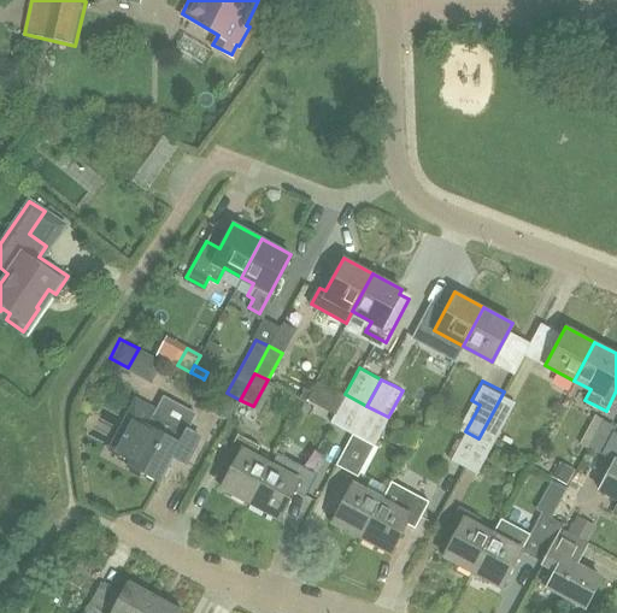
[(235,401),(217,390),(209,406),(228,416),(235,401)]
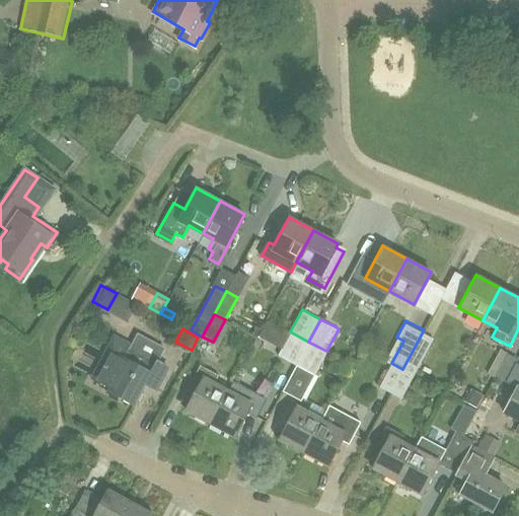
[(413,375),(425,353),(434,336),(424,329),(402,369),(413,375)]
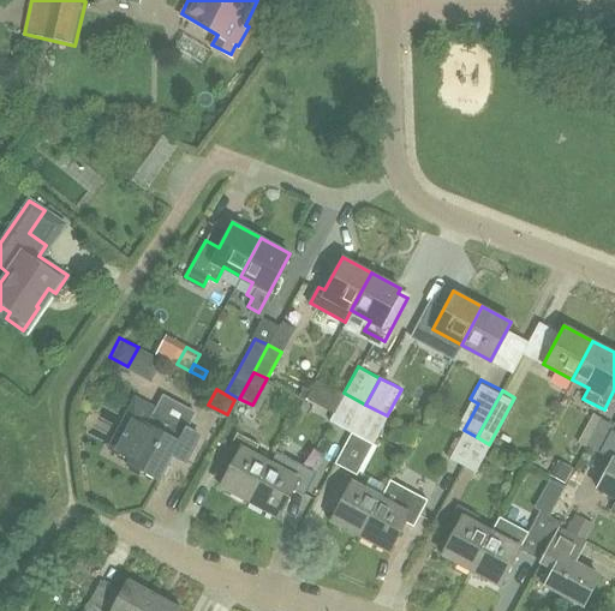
[(351,431),(365,405),(344,393),(329,419),(351,431)]
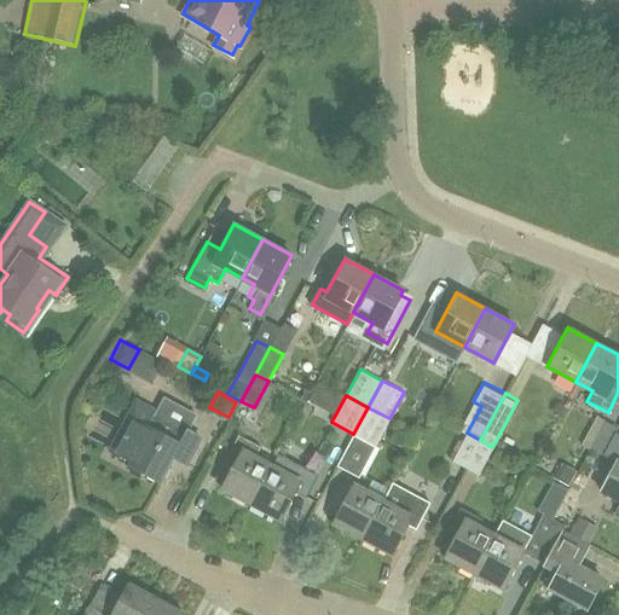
[(189,425),(196,413),(165,396),(156,410),(160,412),(151,428),(131,417),(113,451),(132,460),(129,465),(160,481),(161,477),(167,480),(173,468),(168,465),(173,457),(185,463),(200,436),(187,429),(190,427),(189,425)]
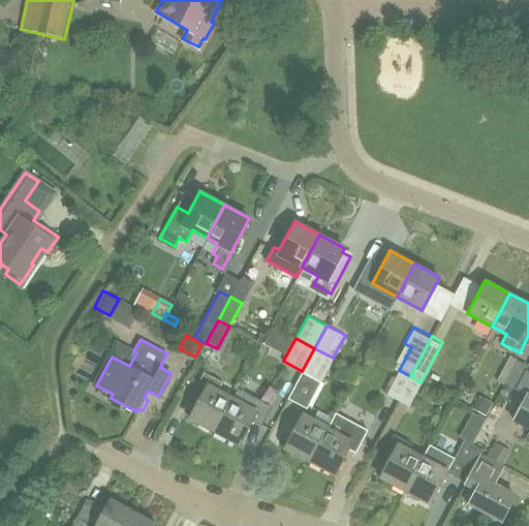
[(320,380),(333,358),(314,348),(302,371),(320,380)]
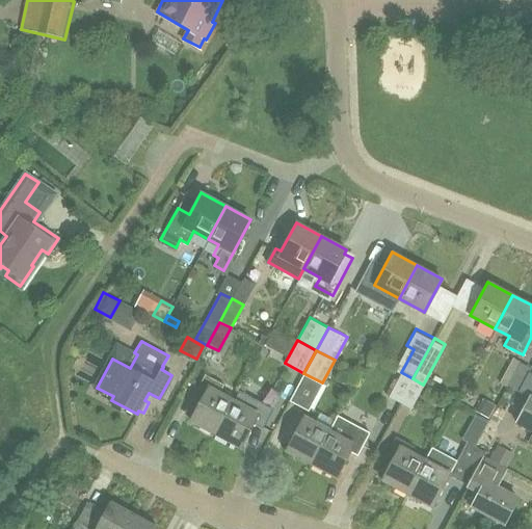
[(519,390),(531,367),(520,361),(507,384),(519,390)]
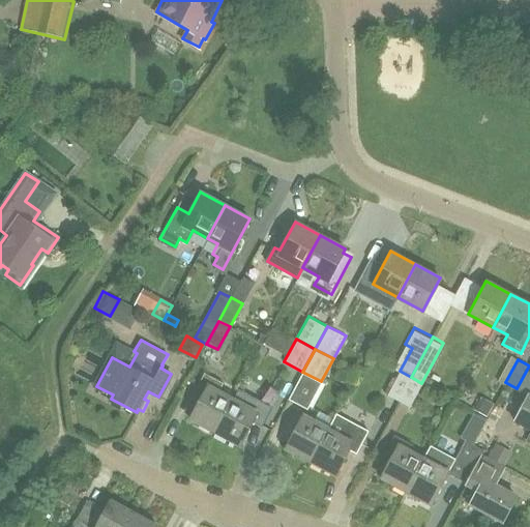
[(529,366),(517,388),(519,389),(511,405),(520,409),(514,419),(529,428),(529,366)]
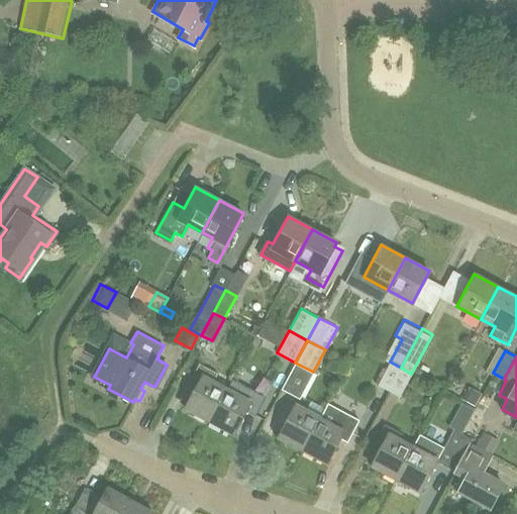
[(389,390),(401,368),(390,362),(378,384),(389,390)]
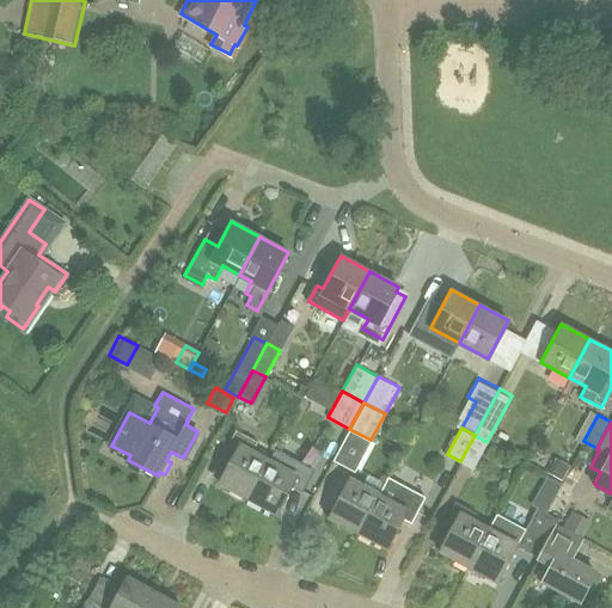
[(248,497),(268,460),(252,450),(258,441),(236,429),(213,472),(222,477),(219,481),(248,497)]
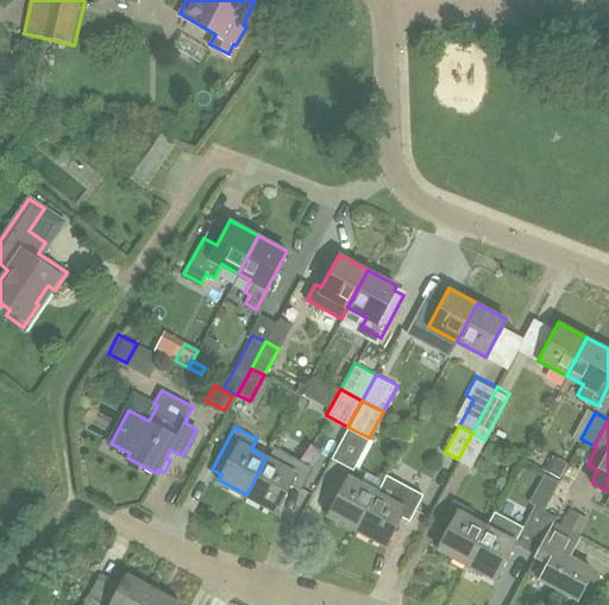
[(471,466),(484,440),(472,433),(458,459),(471,466)]
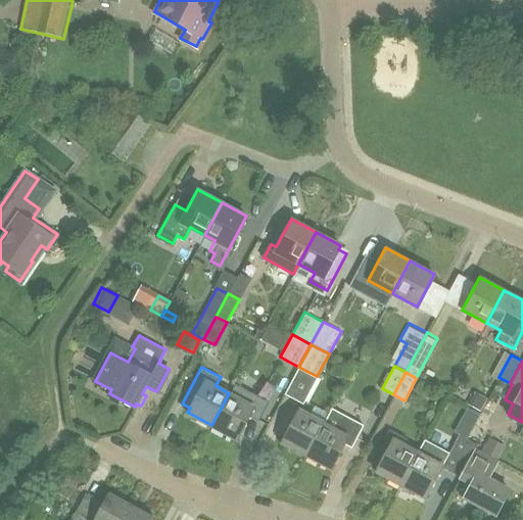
[(485,395),(475,390),(469,403),(479,408),(485,395)]
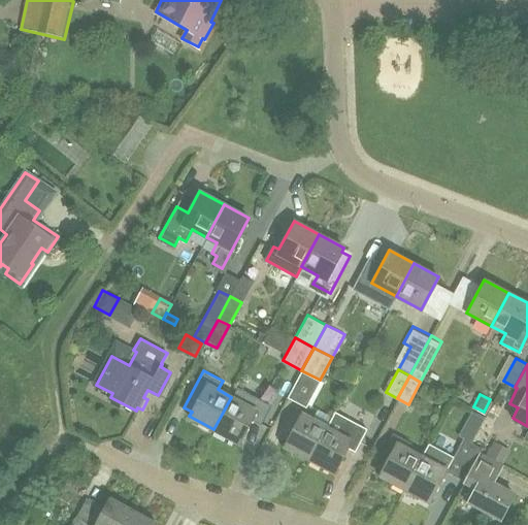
[(231,397),(213,429),(238,443),(256,409),(231,397)]
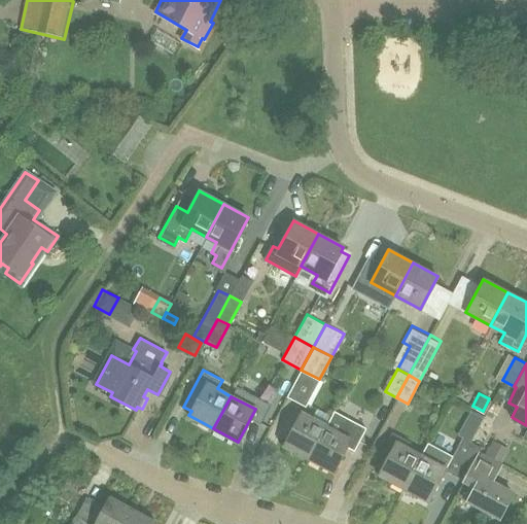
[(332,472),(347,446),(354,450),(366,427),(334,410),(325,425),(326,425),(308,458),(332,472)]
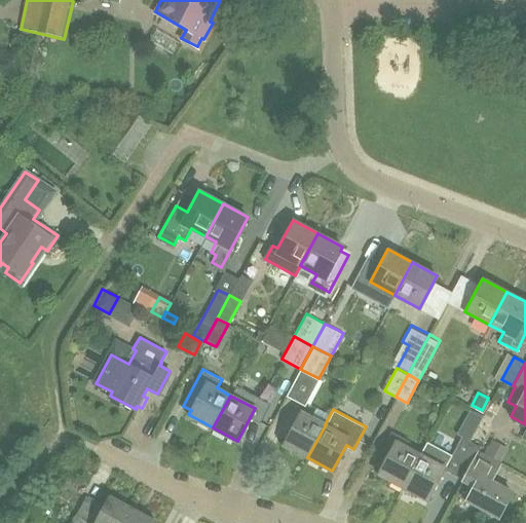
[(326,424),(325,424),(300,411),(283,444),(307,457),(326,424)]
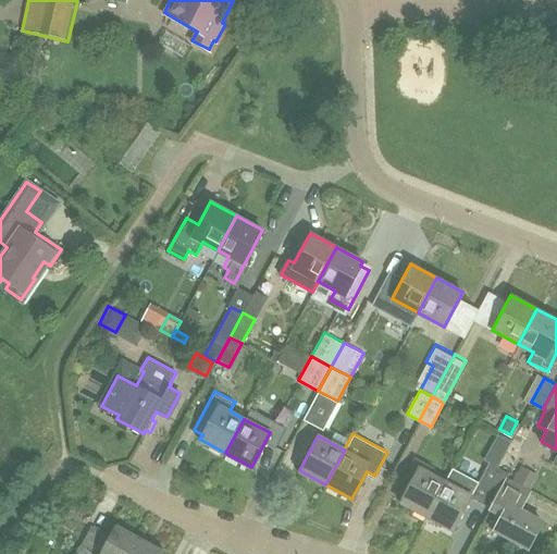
[(445,481),(430,474),(434,466),(415,456),(405,475),(412,478),(400,502),(426,516),(445,481)]
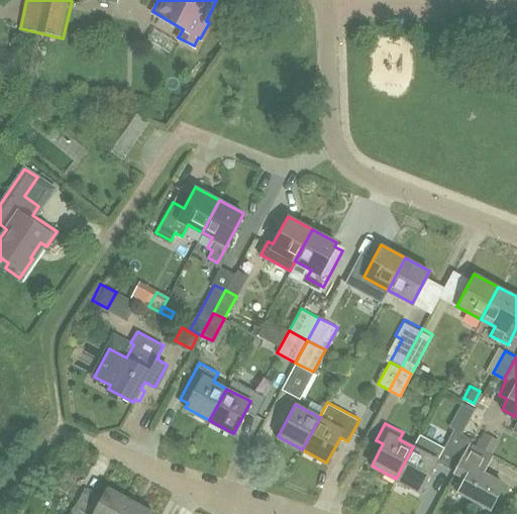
[(413,446),(396,479),(420,492),(437,460),(454,470),(472,438),(474,434),(455,425),(443,448),(419,435),(413,446)]
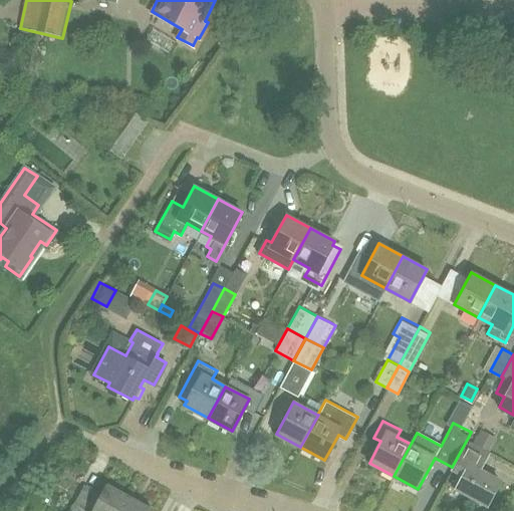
[(469,436),(452,467),(451,469),(463,475),(455,488),(487,505),(500,481),(479,469),(491,448),(469,436)]
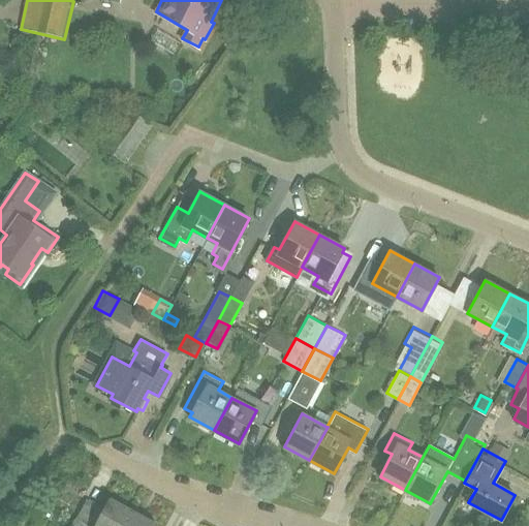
[(124,505),(125,501),(113,495),(111,498),(110,498),(95,525),(78,516),(71,525),(125,525),(133,511),(124,505)]
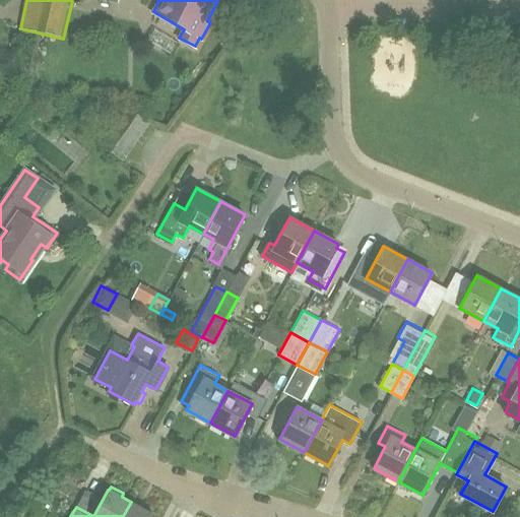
[(131,502),(123,516),(152,516),(154,514),(131,502)]
